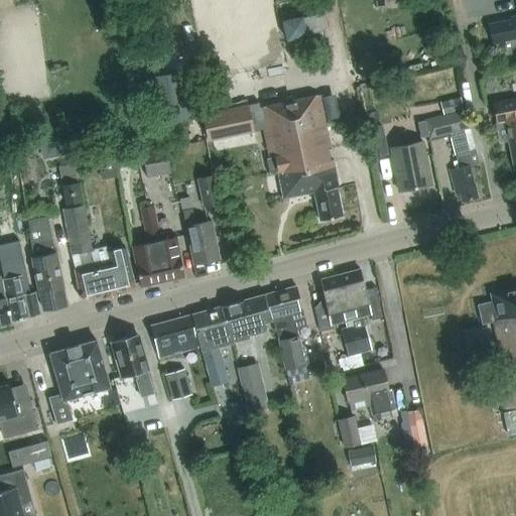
[(286,41),(306,36),(306,34),(302,16),(281,20),(286,41)]
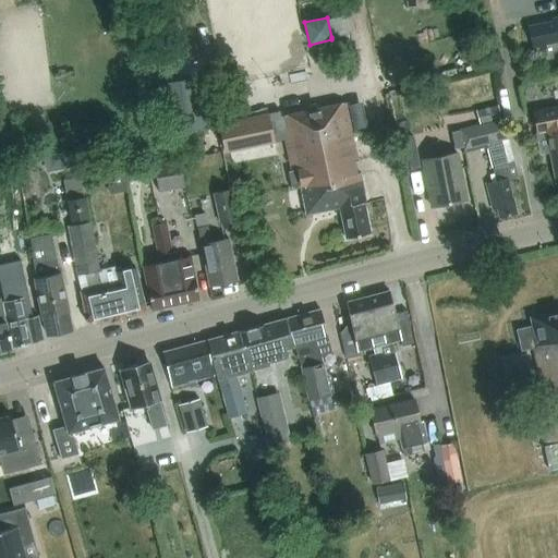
[(535,51),(557,46),(557,19),(553,20),(553,23),(530,27),(533,46),(534,46),(535,51)]
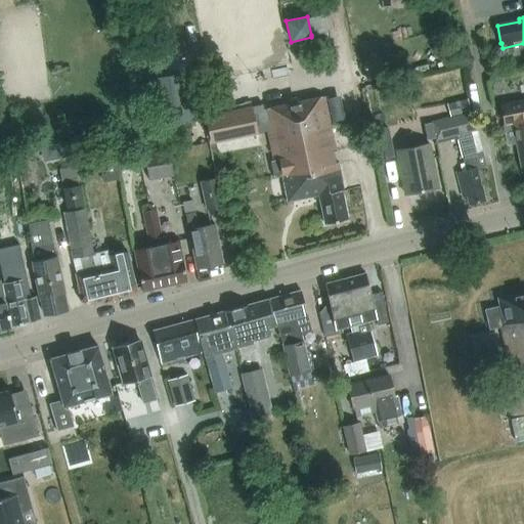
[(182,71),(157,76),(151,77),(155,93),(162,124),(192,118),(182,71)]
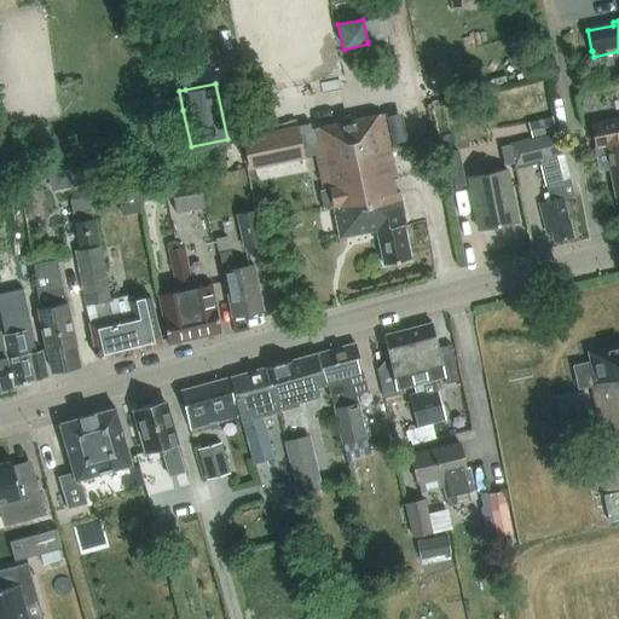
[(409,225),(386,114),(311,129),(310,122),(298,125),(305,157),(317,155),(328,207),(334,206),(340,237),(379,230),(385,264),(411,259),(404,226),(409,225)]
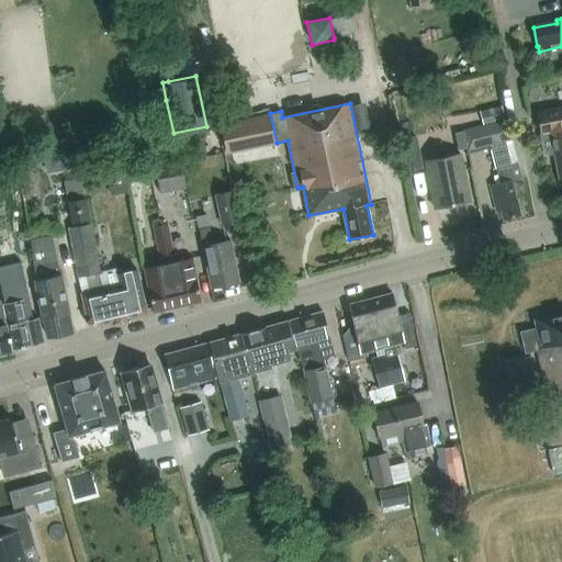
[(501,105),(479,111),(483,125),(504,120),(501,105)]
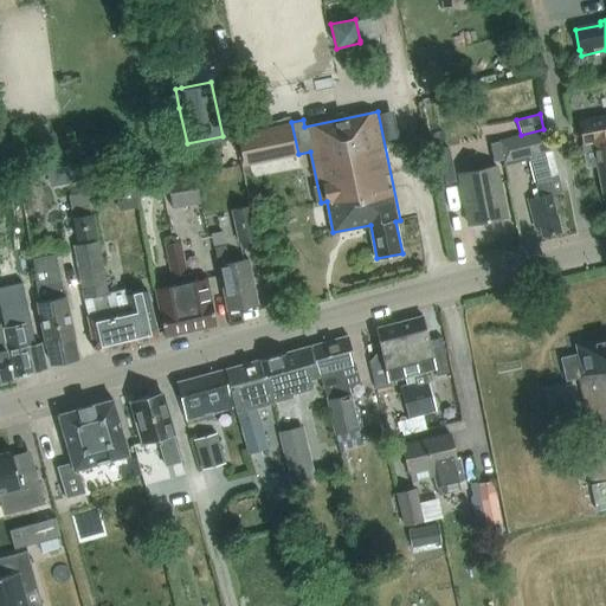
[(586,168),(597,166),(604,199),(605,198),(605,115),(577,122),(586,168)]
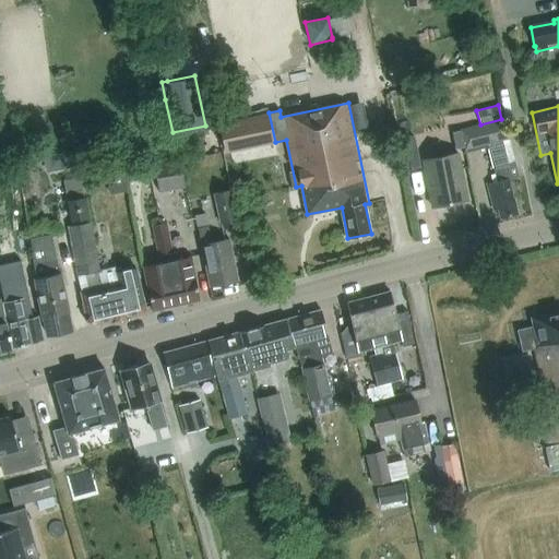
[(269,113),(218,123),(225,153),(275,142),(269,113)]
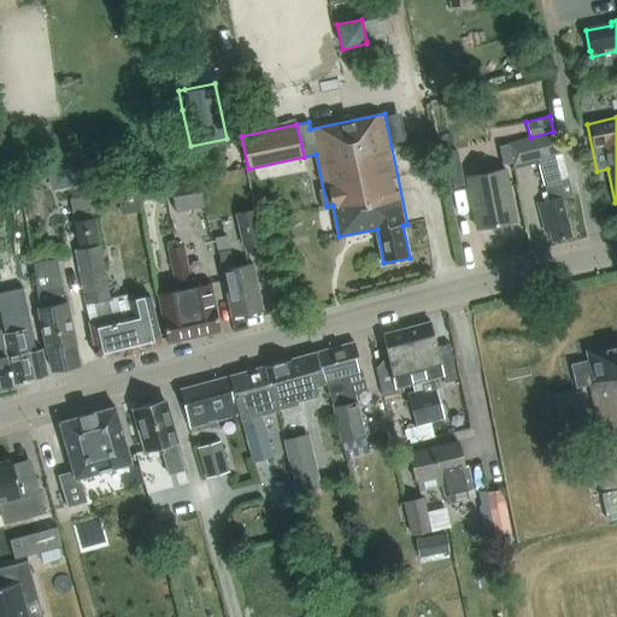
[(557,131),(533,139),(538,158),(539,163),(546,193),(548,201),(544,203),(539,204),(539,203),(538,203),(545,231),(550,230),(552,241),(571,236),(568,218),(570,217),(565,198),(573,197),(557,131)]
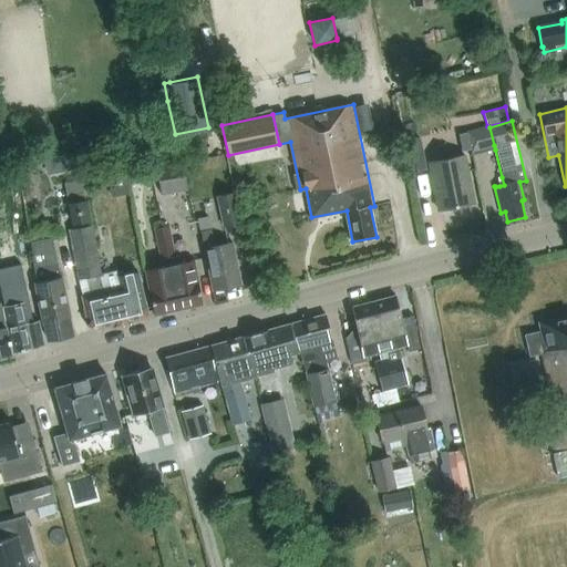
[(409,172),(426,168),(421,137),(403,141),(409,172)]
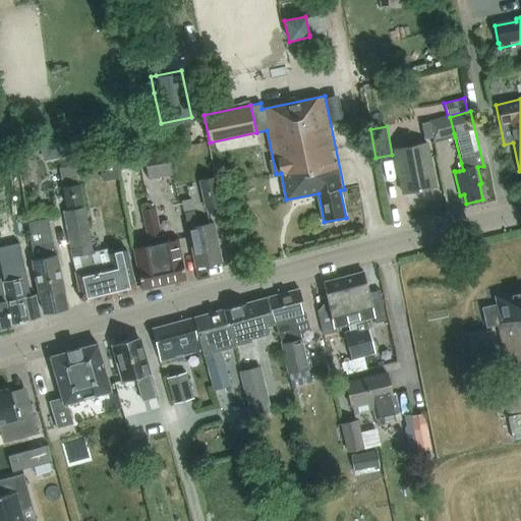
[(437,185),(427,143),(396,150),(404,191),(437,185)]
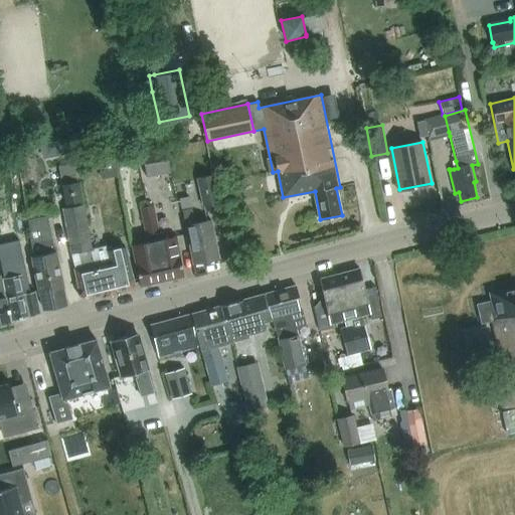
[(63,143),(58,143),(52,144),(55,156),(66,154),(63,143)]
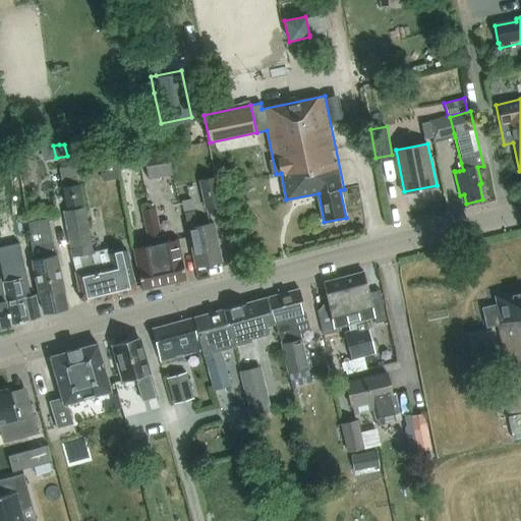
[(169,173),(164,149),(142,154),(147,177),(169,173)]
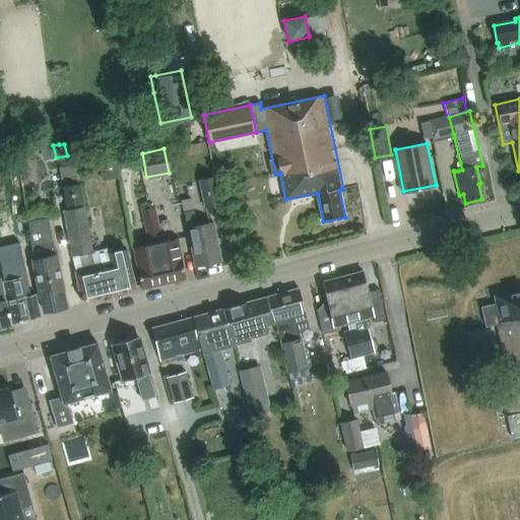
[(135,153),(119,156),(120,168),(137,166),(135,153)]
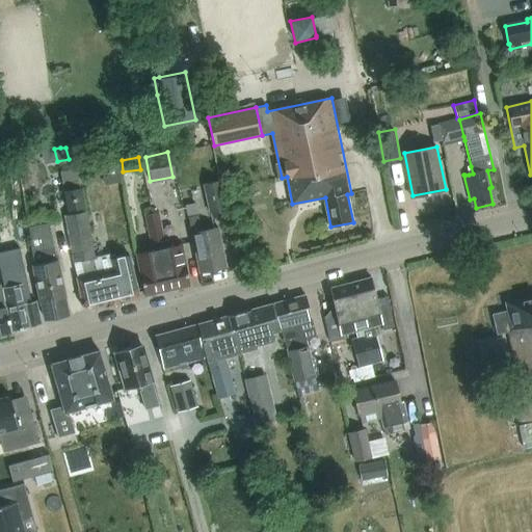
[(105,165),(102,177),(120,173),(116,163),(105,165)]
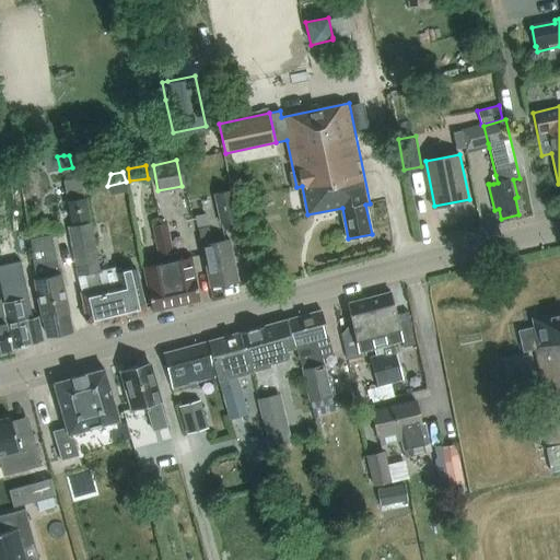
[(241,221),(234,191),(214,195),(220,225),(241,221)]
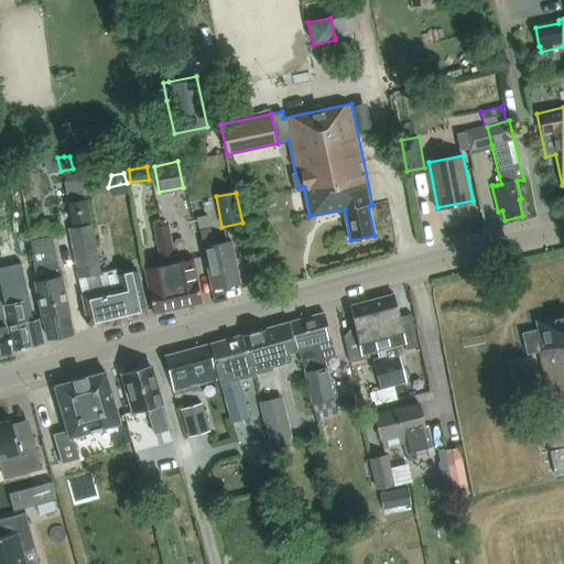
[(72,225),(90,221),(86,199),(68,204),(72,225)]
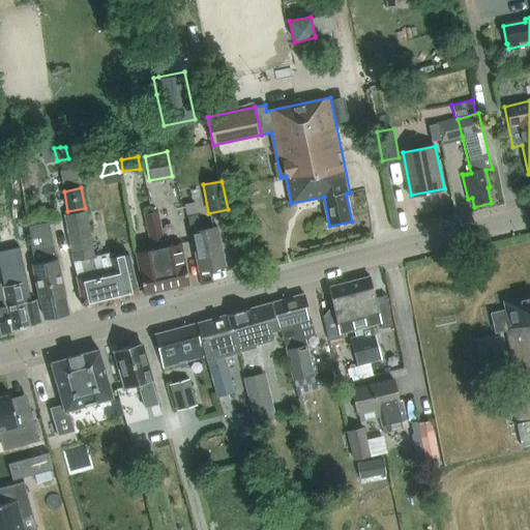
[(243,198),(232,190),(226,200),(228,205),(235,210),(243,198)]
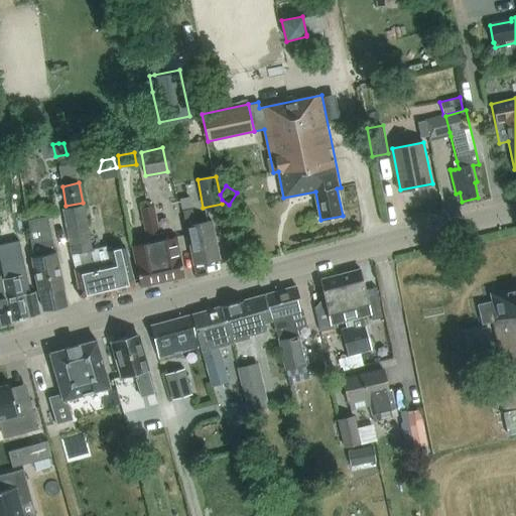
[(196,224),(190,198),(182,200),(195,266),(220,261),(213,221),(196,224)]
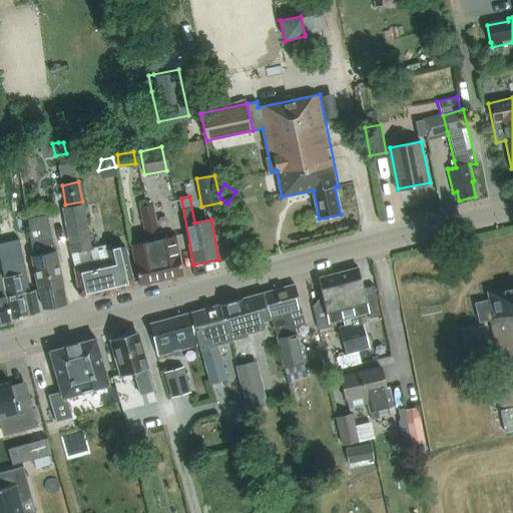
[(66,221),(76,220),(77,222),(86,220),(83,203),(63,207),(66,221)]
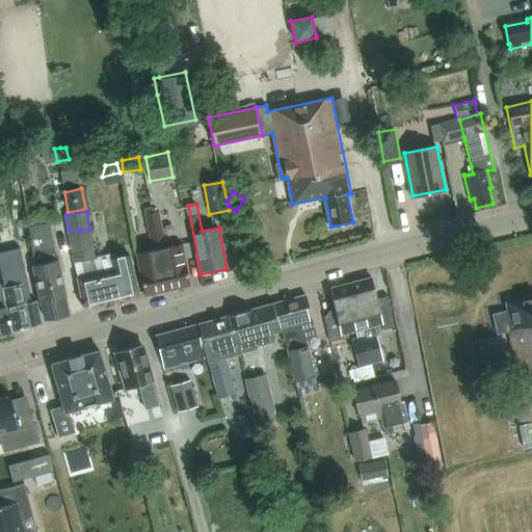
[(157,212),(145,214),(149,230),(160,228),(157,212)]
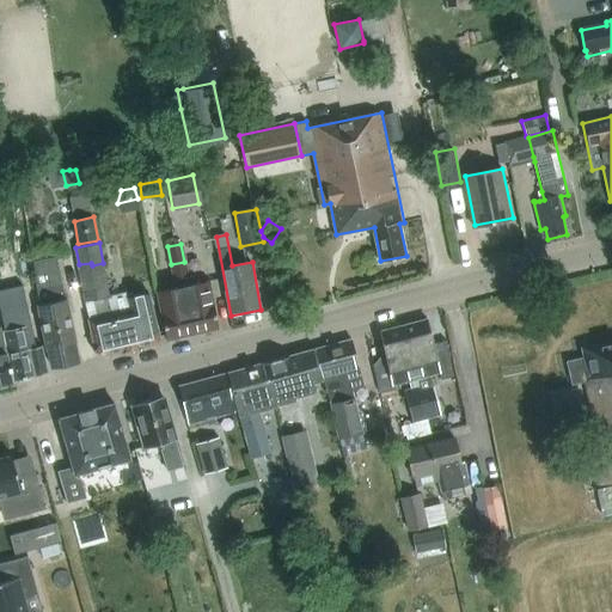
[(36,261),(38,285),(37,285),(42,305),(41,305),(49,348),(50,348),(54,367),(80,362),(75,343),(77,343),(60,256),(36,261)]
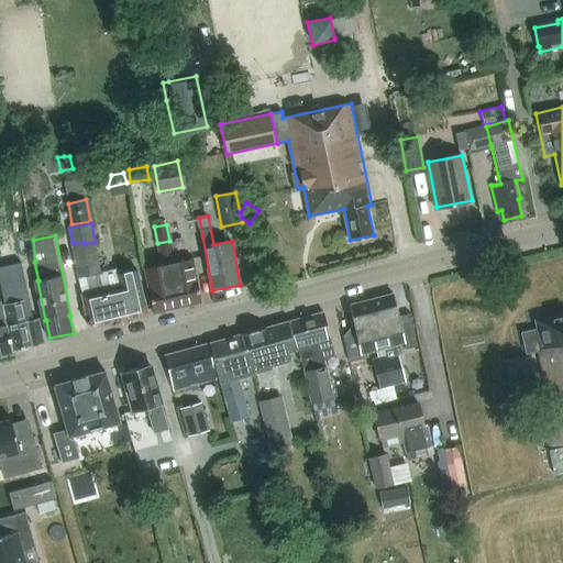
[(161,258),(162,264),(145,268),(155,312),(178,307),(167,257),(173,256),(173,255),(169,241),(157,243),(161,258)]
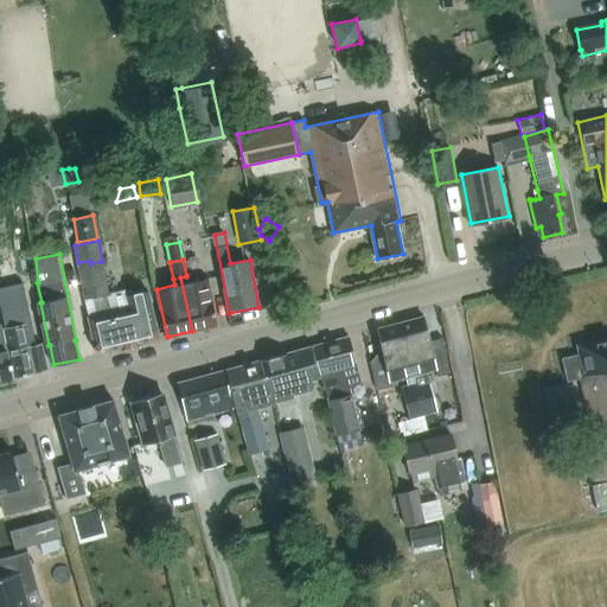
[(91,263),(90,261),(78,262),(84,298),(108,293),(102,261),(91,263)]
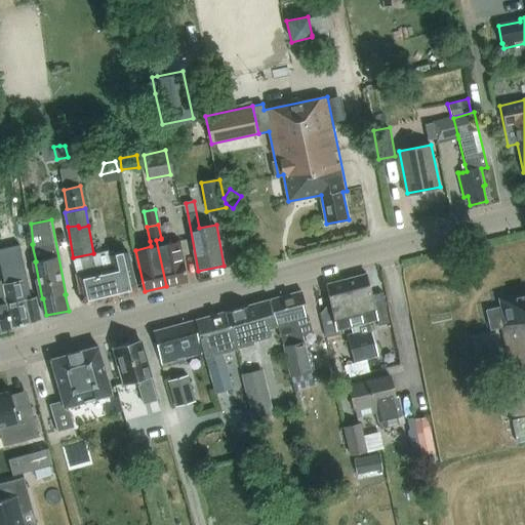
[(166,243),(165,237),(161,238),(161,239),(156,240),(166,286),(188,282),(178,240),(166,243)]
